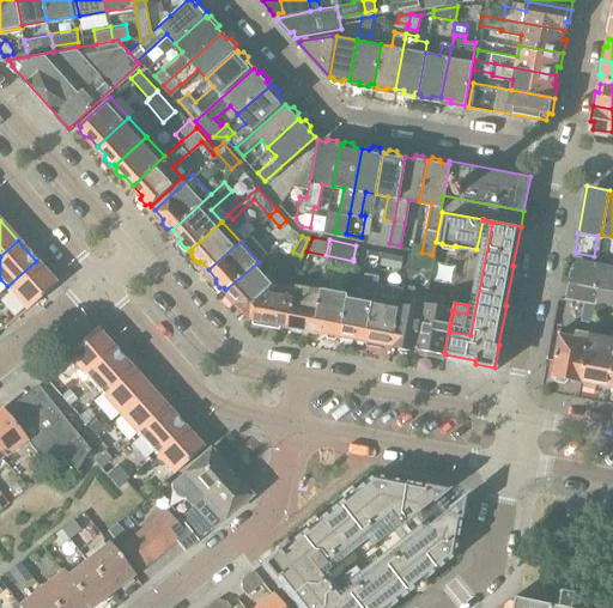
[(380,261),(395,265),(400,266),(402,254),(382,249),(380,261)]
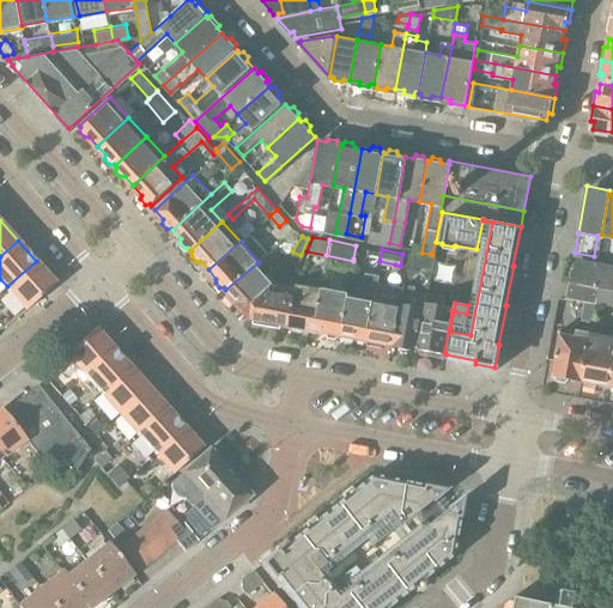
[(406,262),(430,267),(432,259),(431,259),(431,254),(422,253),(408,250),(406,262)]
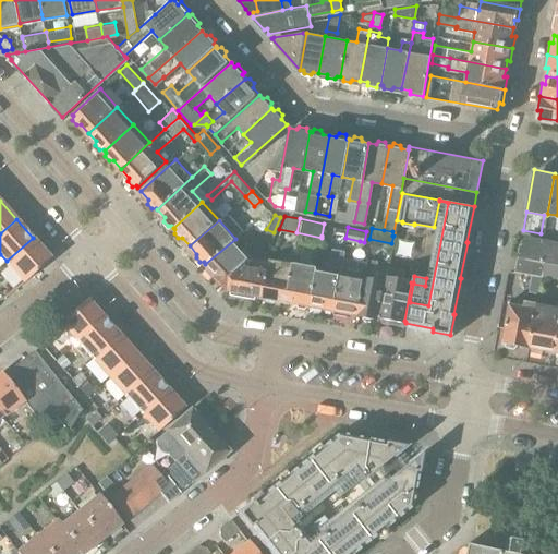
[(521,253),(521,255),(544,261),(557,262),(557,240),(525,235),(524,242),(521,243),(519,251),(521,253)]
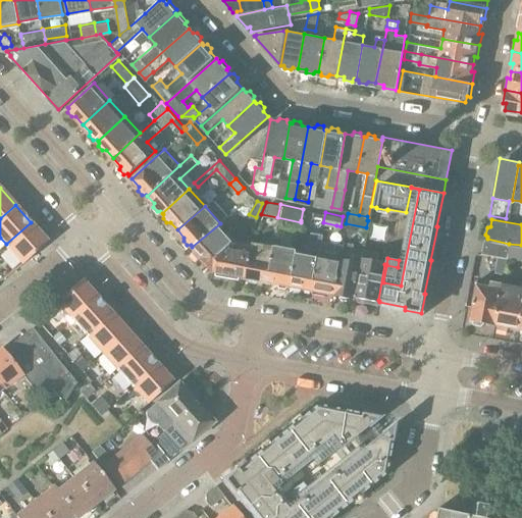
[(20,261),(46,240),(31,222),(6,244),(20,261)]
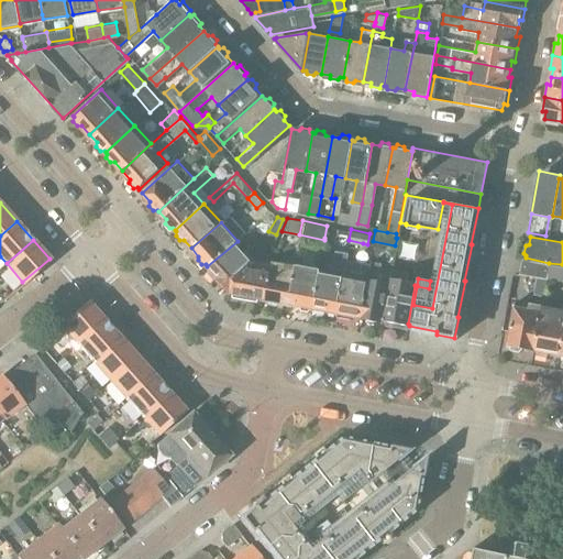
[(245,267),(246,259),(247,252),(238,241),(207,266),(209,267),(207,270),(213,277),(216,276),(225,286),(245,267)]
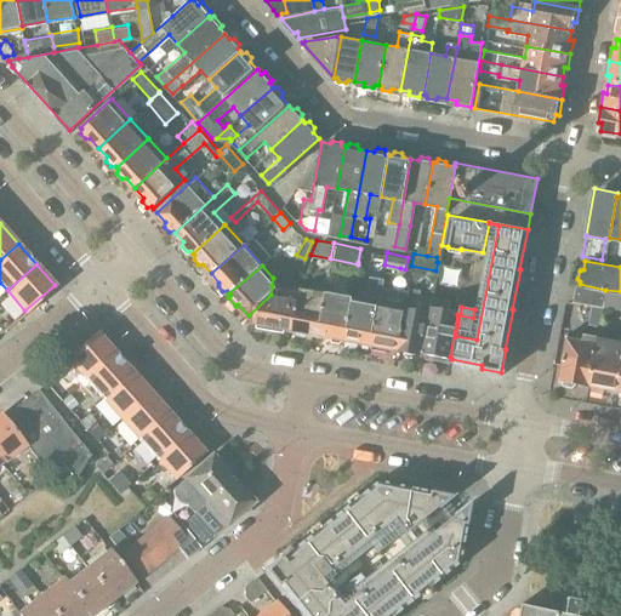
[(366,292),(380,295),(380,294),(382,278),(370,275),(366,292)]
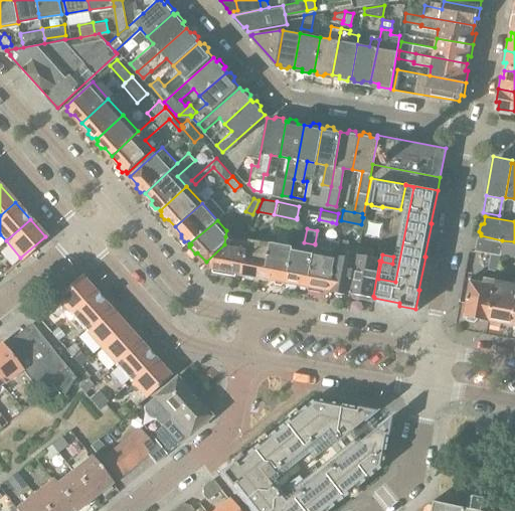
[(497,269),(500,250),(502,240),(481,235),(481,236),(479,235),(476,248),(491,251),(488,267),(497,269)]
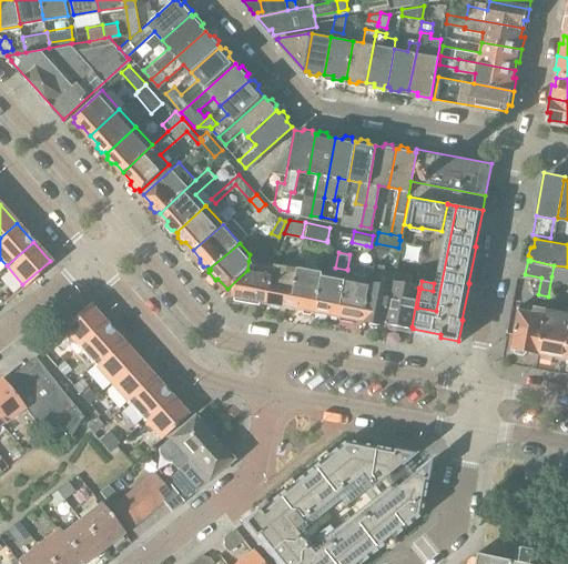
[(273,265),(249,261),(247,270),(227,289),(232,294),(249,298),(249,300),(259,302),(260,299),(266,301),(273,265)]
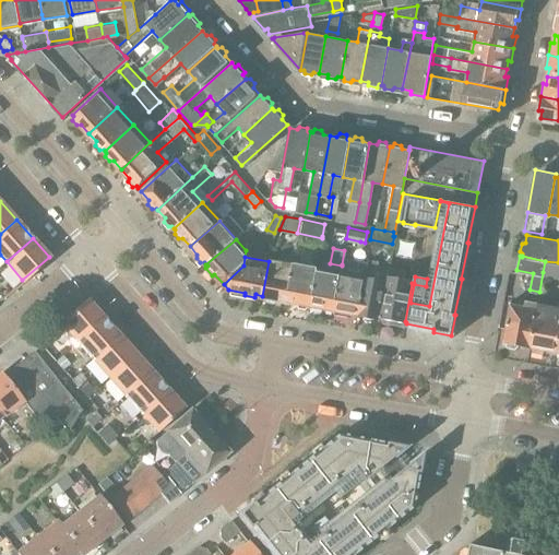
[(357,314),(367,258),(359,257),(358,260),(357,260),(355,274),(340,272),(333,309),(334,309),(334,313),(347,315),(347,311),(357,314)]
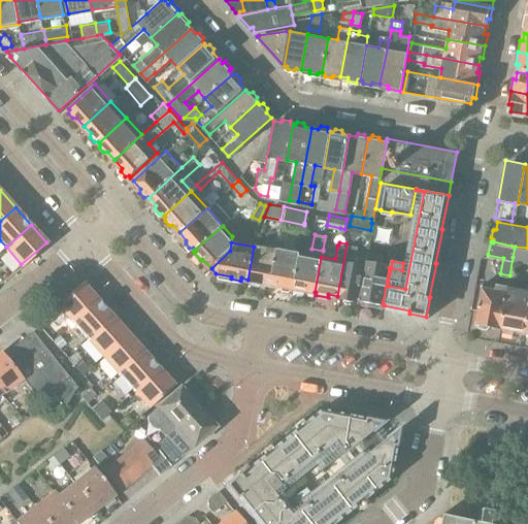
[(255,243),(254,247),(248,280),(251,280),(252,283),(258,284),(261,282),(269,284),(275,248),(255,243)]
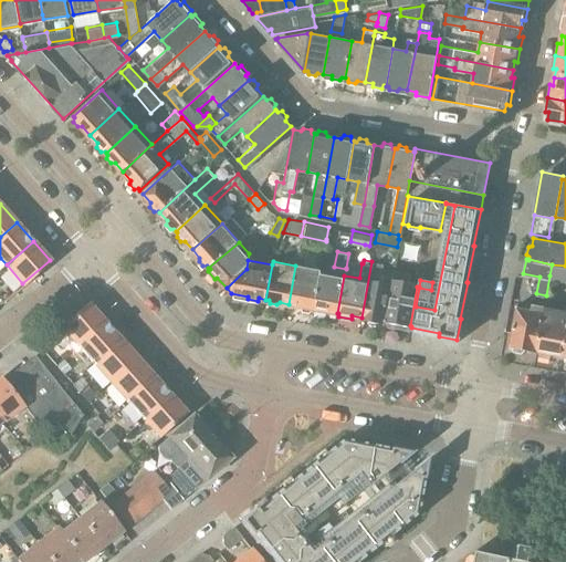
[(383,321),(390,283),(392,270),(381,268),(383,262),(373,261),(371,261),(362,318),(384,322),(384,321),(383,321)]
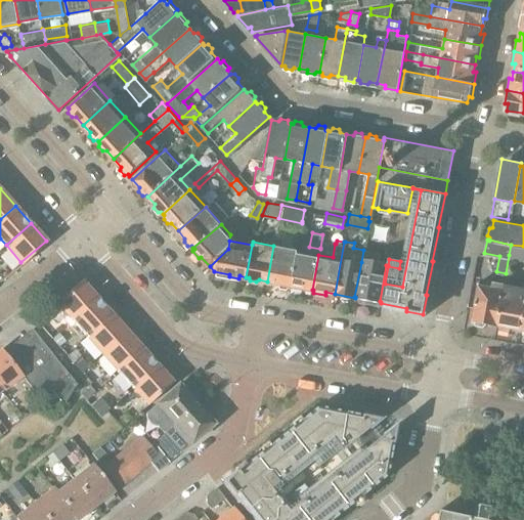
[(523,246),(511,245),(509,255),(523,258),(523,246)]
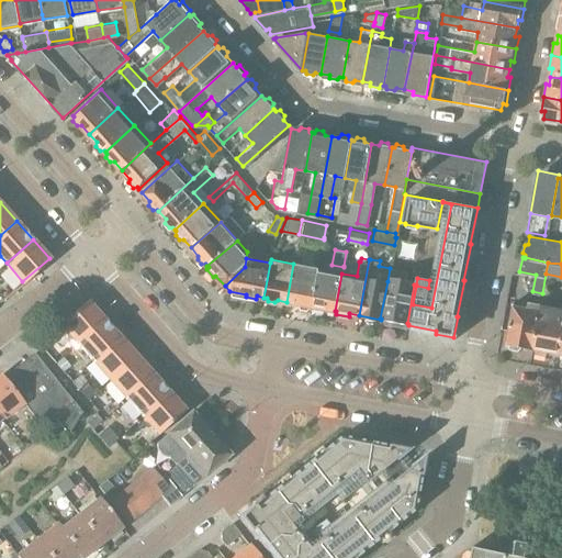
[(311,307),(317,268),(293,264),(287,302),(290,302),(292,305),(298,307),(301,304),(311,307)]
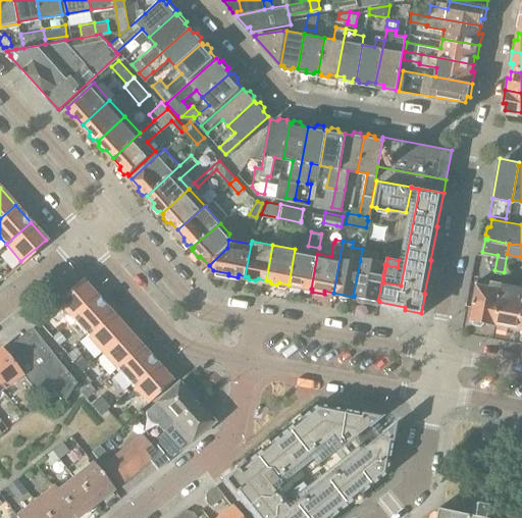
[(353,296),(354,296),(356,296),(358,300),(364,301),(367,298),(378,300),(384,264),(385,261),(376,259),(378,251),(362,248),(360,261),(353,296)]
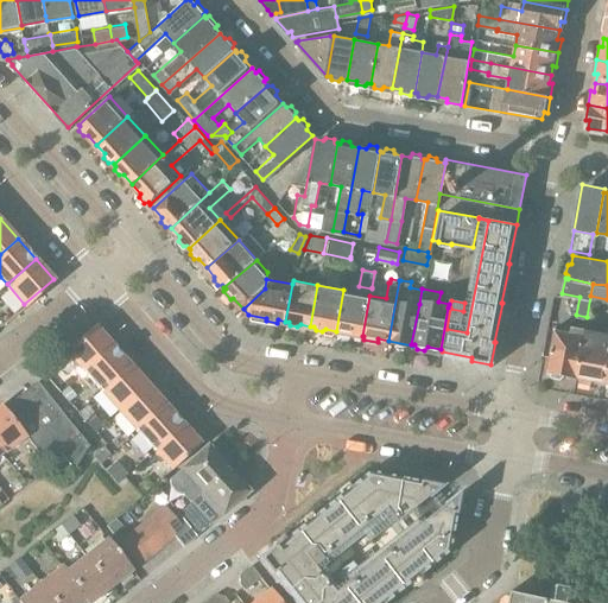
[(362,336),(369,296),(343,290),(336,331),(340,331),(342,335),(348,336),(352,334),(362,336)]
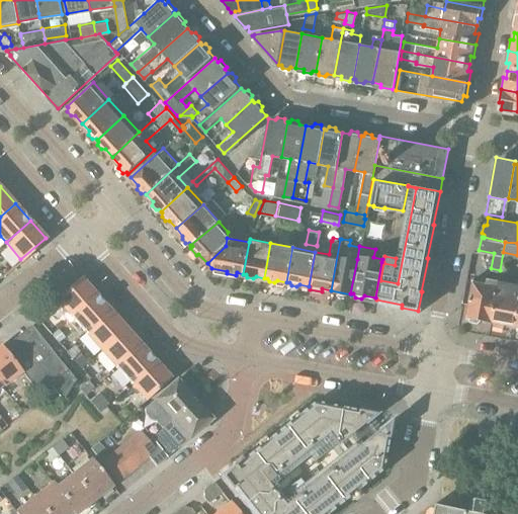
[(79,275),(55,296),(70,314),(94,292),(79,275)]
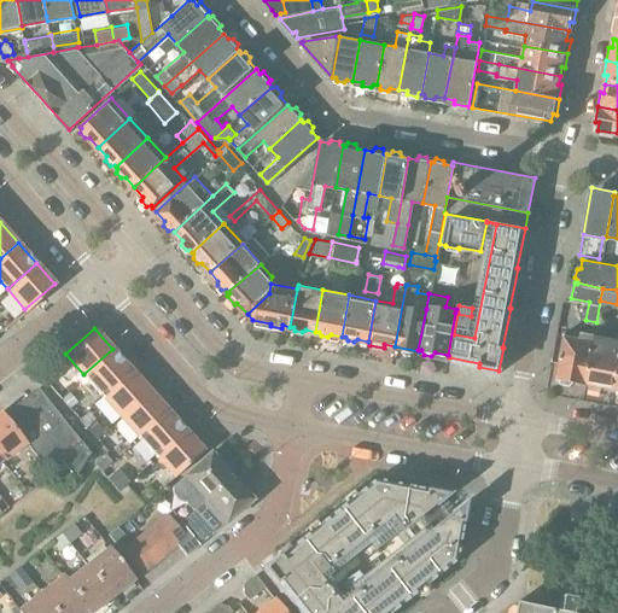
[(584,383),(594,334),(565,328),(557,377),(560,378),(561,380),(569,383),(572,380),(584,383)]
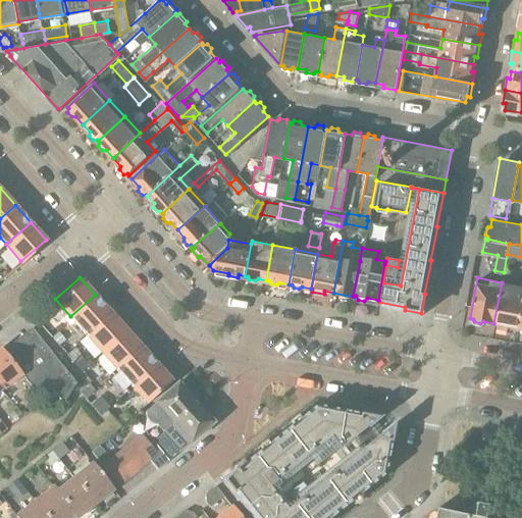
[(521,304),(521,286),(502,282),(493,323),(497,323),(497,326),(507,328),(507,325),(518,327),(521,304)]
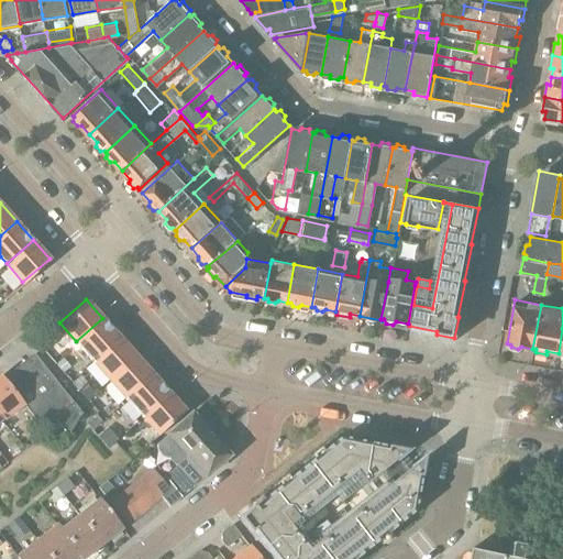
[(102,318),(76,341),(92,360),(118,336),(102,318)]
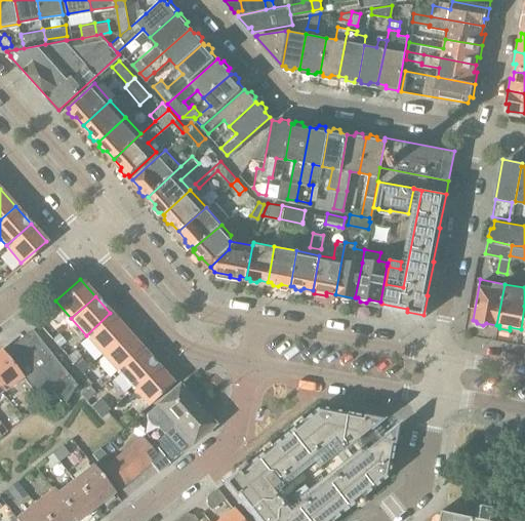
[(110,313),(86,335),(102,353),(126,330),(110,313)]
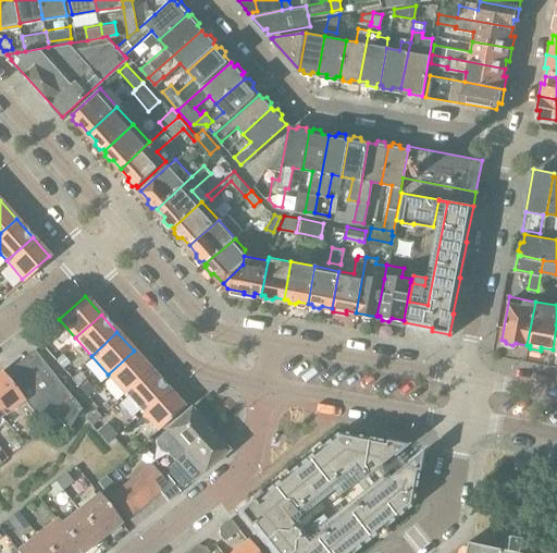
[(1,371),(22,397),(40,419),(53,410),(66,426),(70,424),(79,405),(37,352),(36,353),(34,349),(24,357),(22,355),(1,371)]
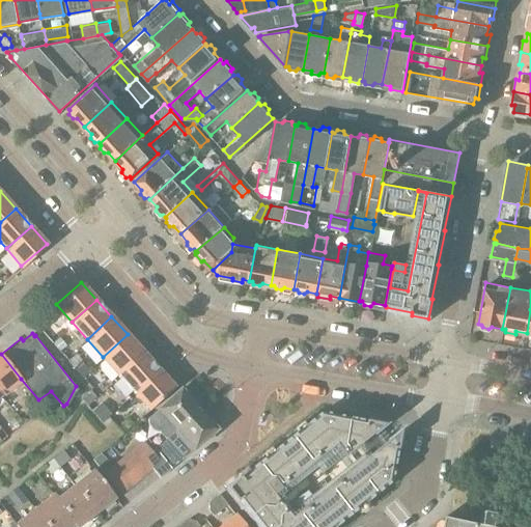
[(128,334),(103,357),(117,373),(142,352),(128,334)]
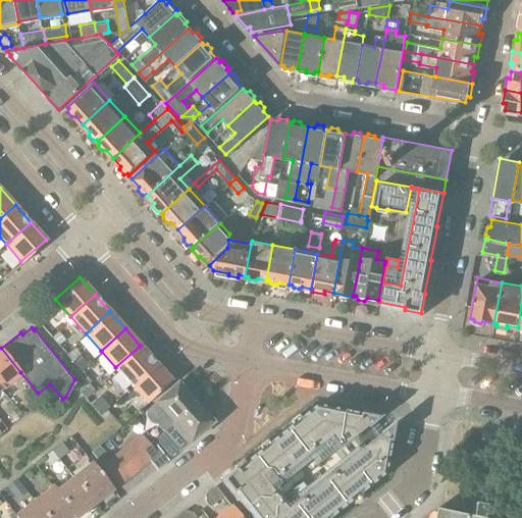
[(52,334),(57,341),(63,335),(58,329),(52,334)]
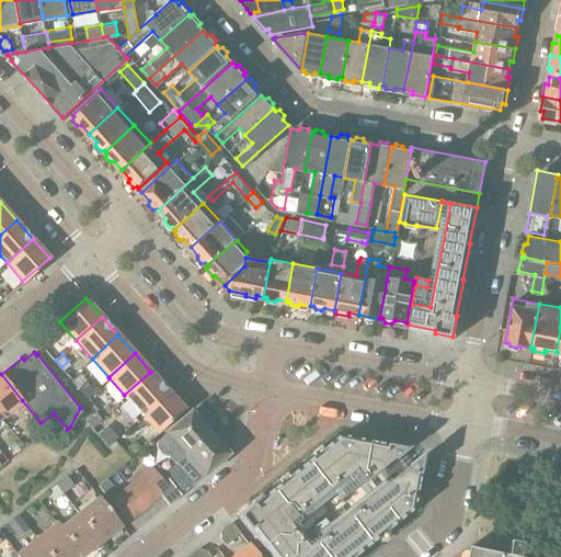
[(0,372),(0,410),(3,415),(22,400),(1,374),(0,372)]
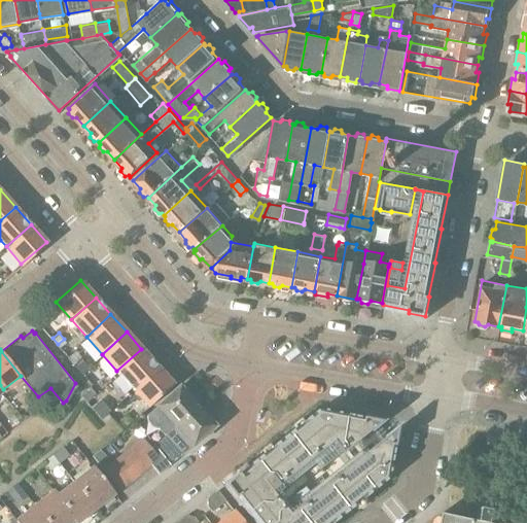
[(141,349),(116,371),(132,388),(156,367),(141,349)]
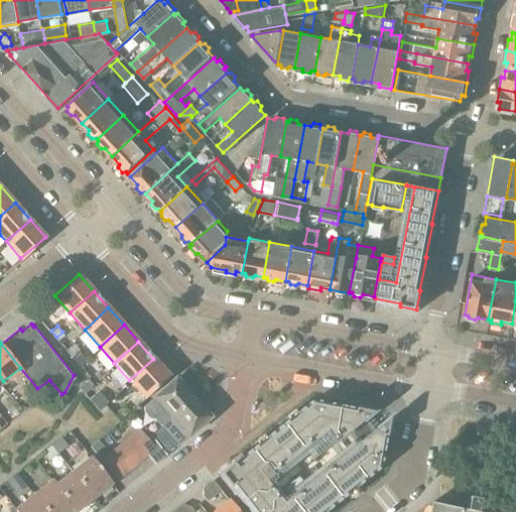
[(71,353),(80,363),(86,359),(77,349),(71,353)]
